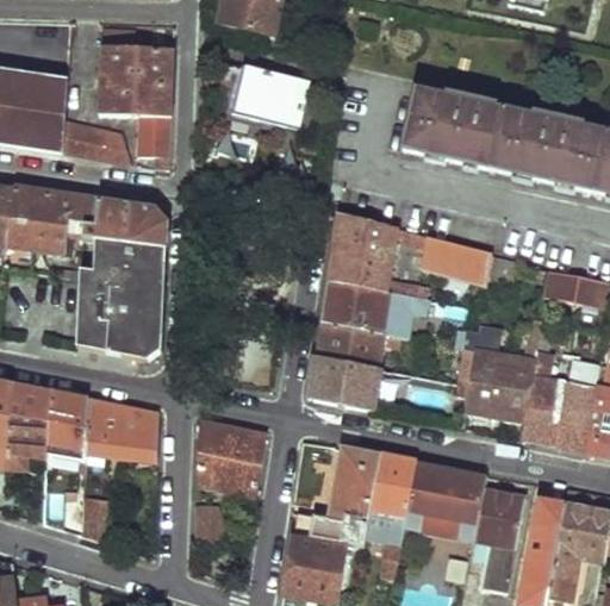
[(222,0),(217,32),(271,44),(279,0),(222,0)]
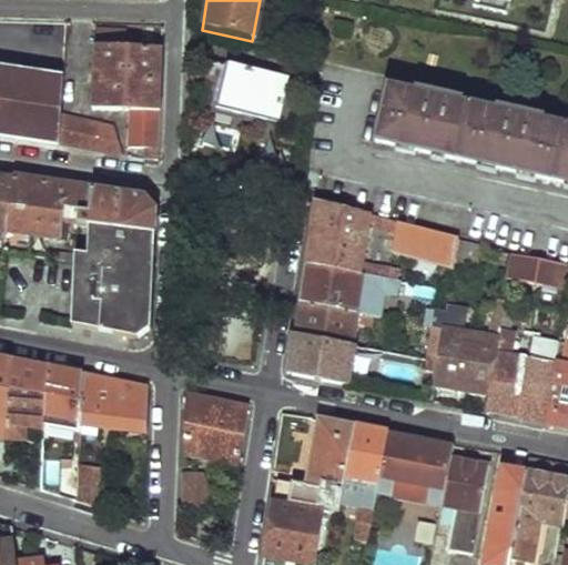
[(97,41),(99,106),(137,107),(132,142),(146,145),(146,155),(159,157),(162,44),(127,43),(125,24),(99,23),(99,41),(97,41)]
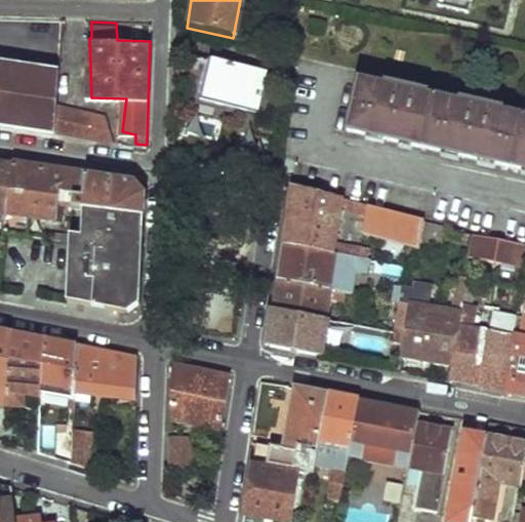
[(211,54),(205,96),(257,106),(266,66),(211,54)]
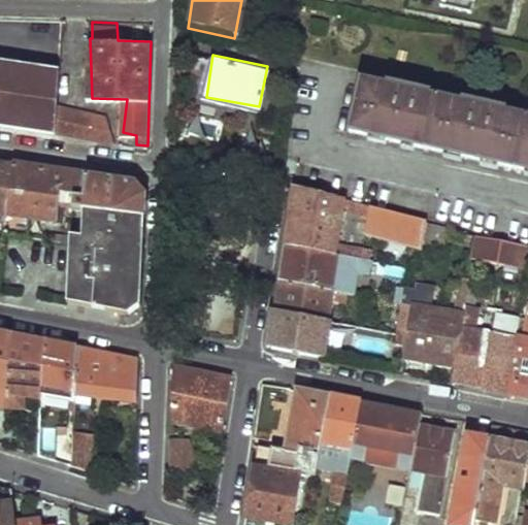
[(59,69),(0,60),(0,123),(57,131),(58,102),(59,69)]
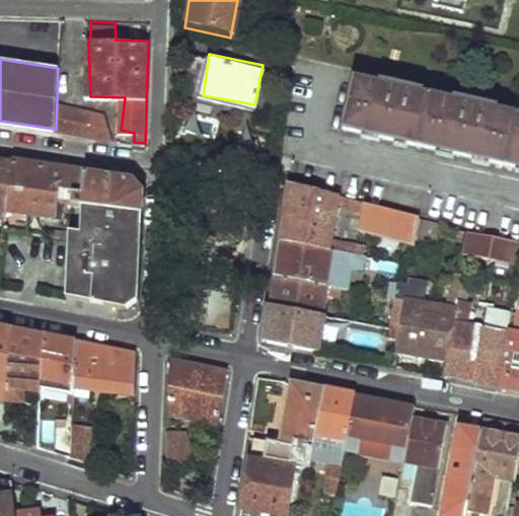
[(518,111),(483,102),(483,100),(468,96),(467,99),(409,86),(410,82),(393,79),(393,82),(354,73),(346,125),(518,164),(518,111)]
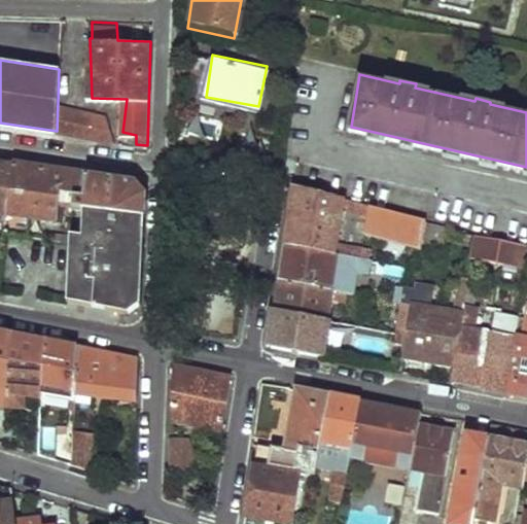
[(58,102),(57,131),(115,141),(108,114),(58,102)]
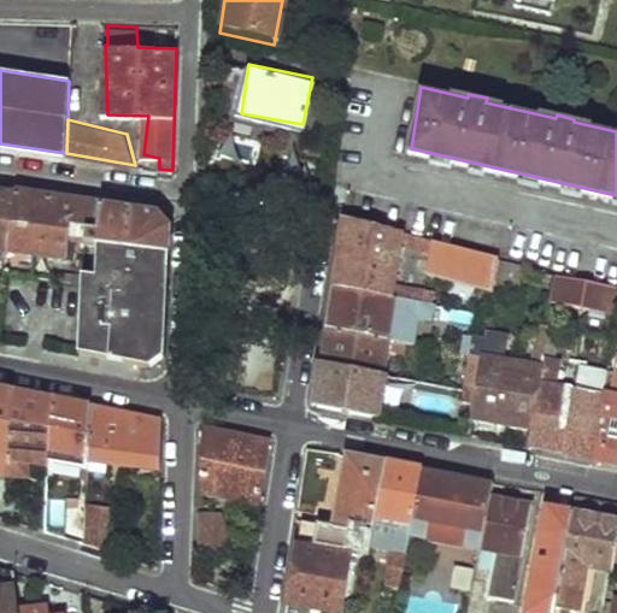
[(0,184),(0,275),(3,276),(3,271),(13,187),(0,184)]
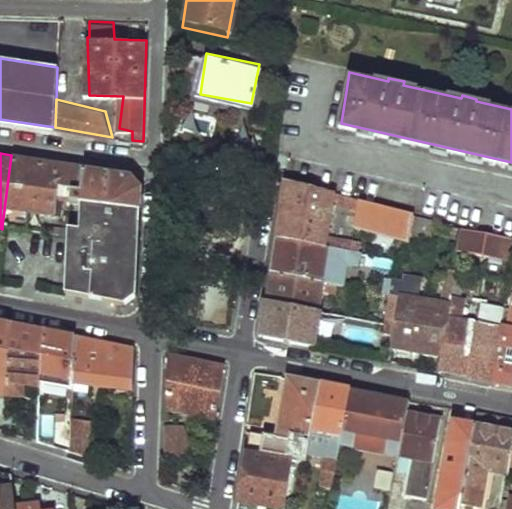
[(11,155),(2,225),(30,231),(34,207),(72,213),(73,205),(75,197),(81,165),(11,155)]
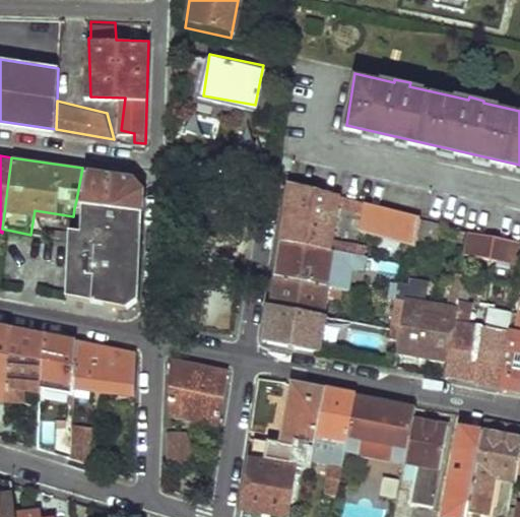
[(82,168),(76,200),(141,210),(141,186),(131,175),(82,168)]
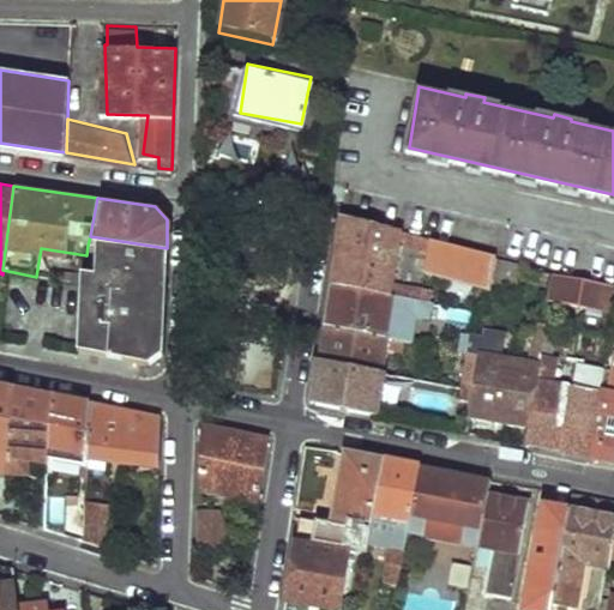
[(335,249),(329,283),(415,302),(419,288),(391,279),(397,243),(425,248),(423,255),(437,258),(435,267),(492,281),(498,254),(498,251),(341,213),(335,249)]
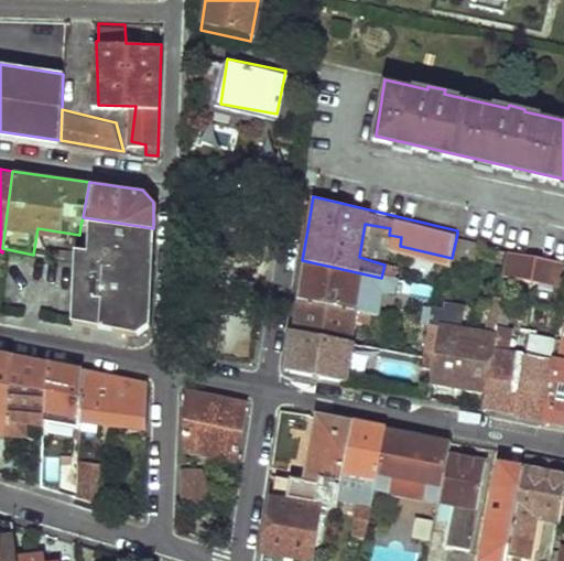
[(93,227),(88,259),(151,270),(153,228),(83,217),(80,226),(93,227)]
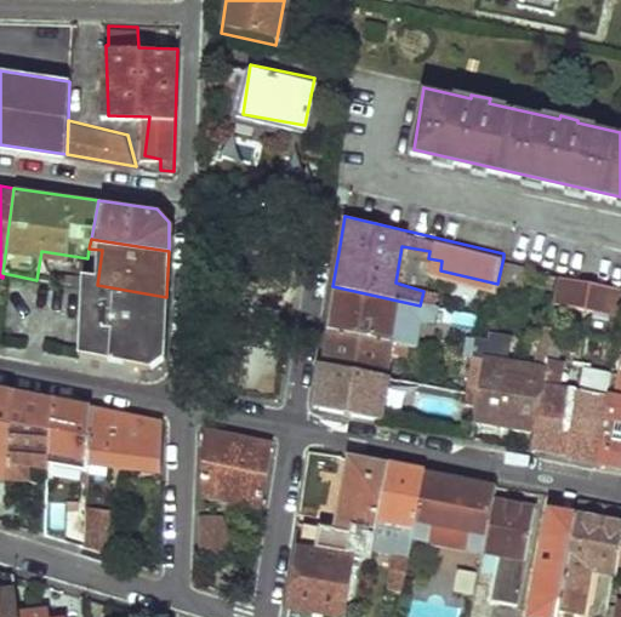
[(503,257),(497,284),(525,290),(530,263),(503,257)]
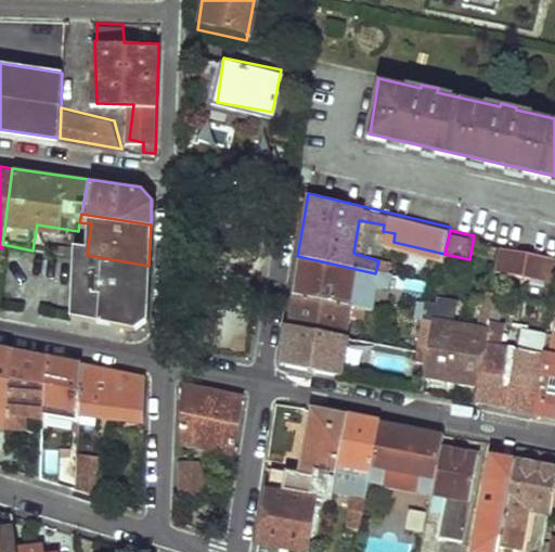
[(554,254),(506,244),(502,266),(554,278),(554,254)]
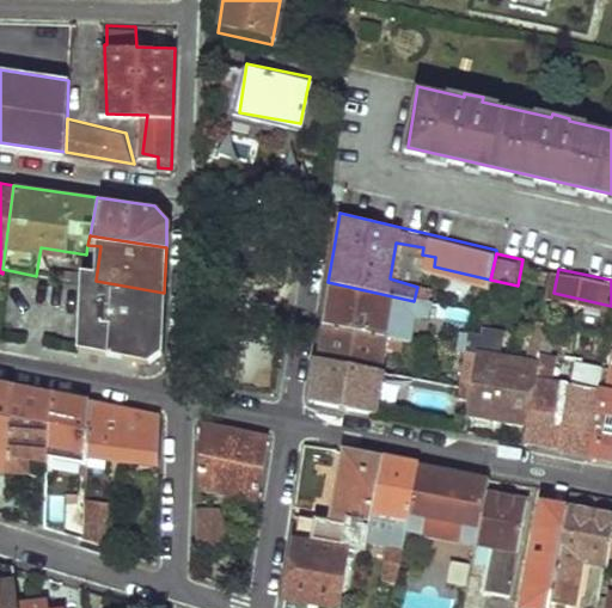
[(80,283),(73,348),(148,363),(161,348),(163,327),(164,293),(96,281),(81,277),(80,283)]
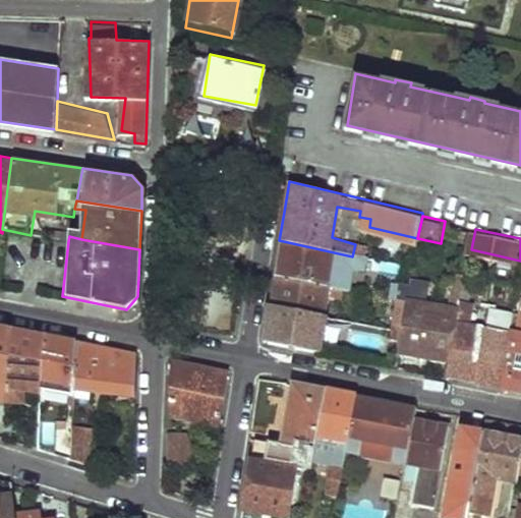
[(352,256),(279,240),(276,257),(273,276),(339,291),(356,295),(364,261),(364,260),(352,256)]
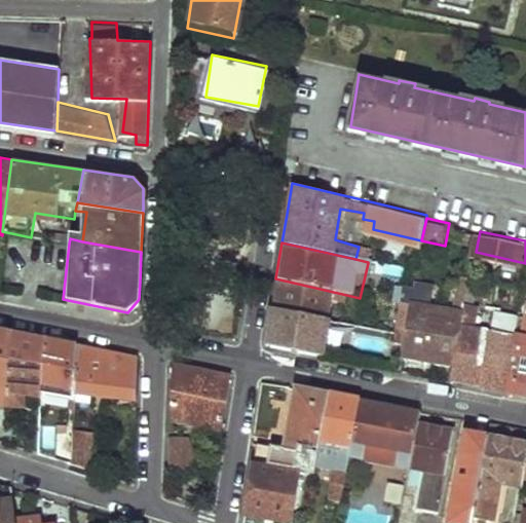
[(450,364),(465,286),(467,275),(460,273),(457,284),(453,283),(448,308),(418,301),(423,278),(417,276),(416,282),(404,278),(398,306),(410,308),(401,353),(450,364)]
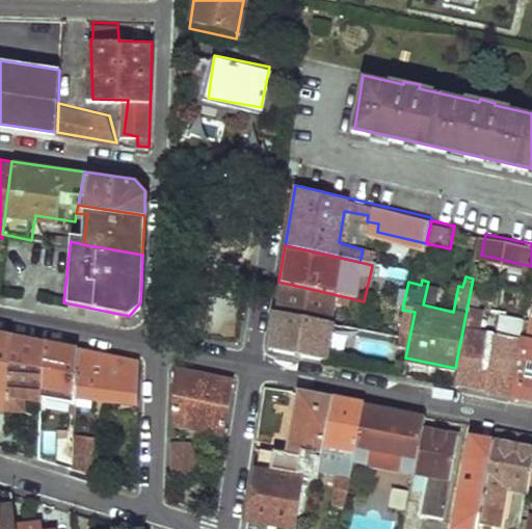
[(346,297),(278,282),(275,296),(274,307),(329,319),(331,303),(345,307),(346,297)]
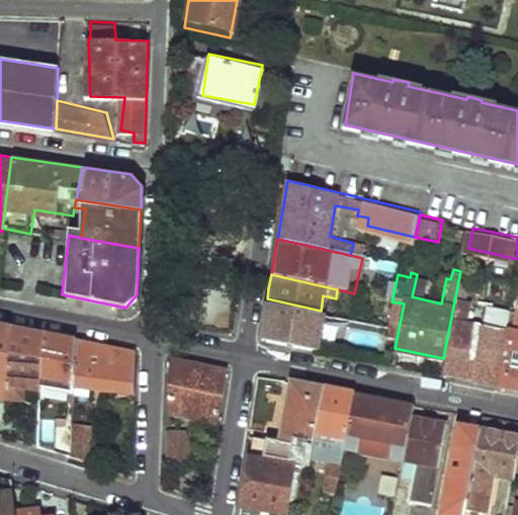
[(496,380),(514,303),(506,301),(503,311),(499,311),(495,327),(463,321),(467,299),(464,298),(467,283),(458,281),(443,358),(440,369),(469,375),(496,380)]
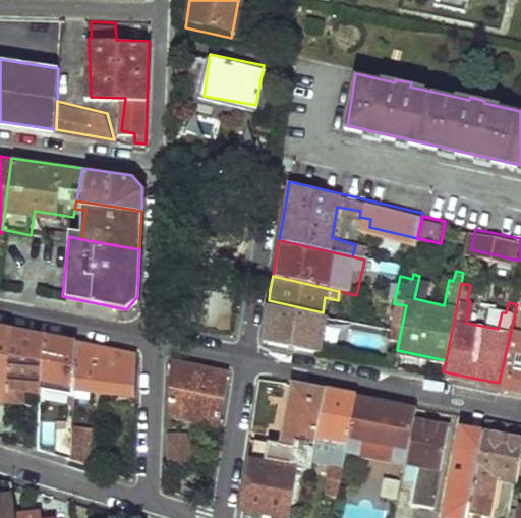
[(269,300),(262,336),(315,346),(323,312),(269,300)]
